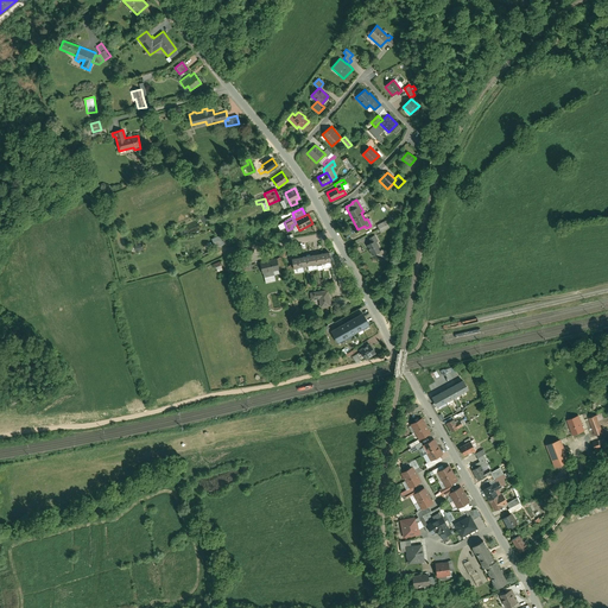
[(377,225),(380,232),(386,229),(387,230),(391,228),(388,223),(392,222),(391,217),(382,222),(381,219),(375,222),(377,225)]
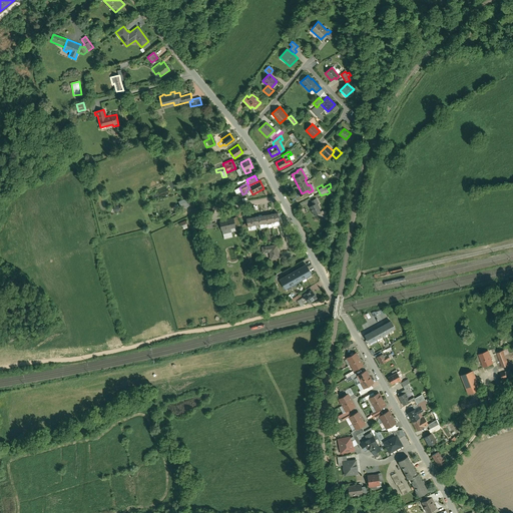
[(177,200),(181,208),(188,205),(184,198),(177,200)]
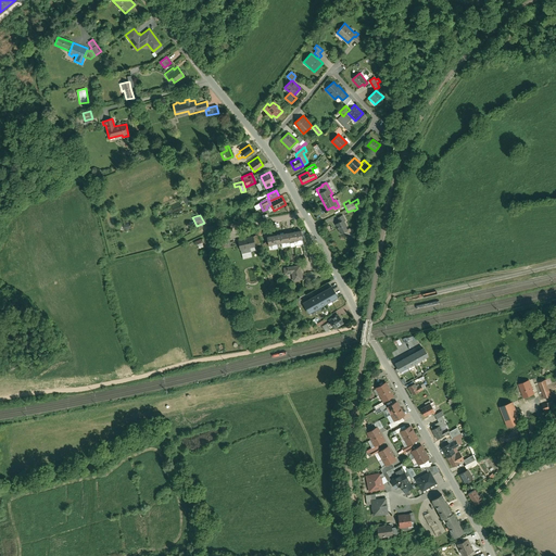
[(340,222),(335,224),(340,236),(342,235),(341,232),(348,229),(348,227),(344,222),(345,220),(342,215),(338,217),(340,222)]
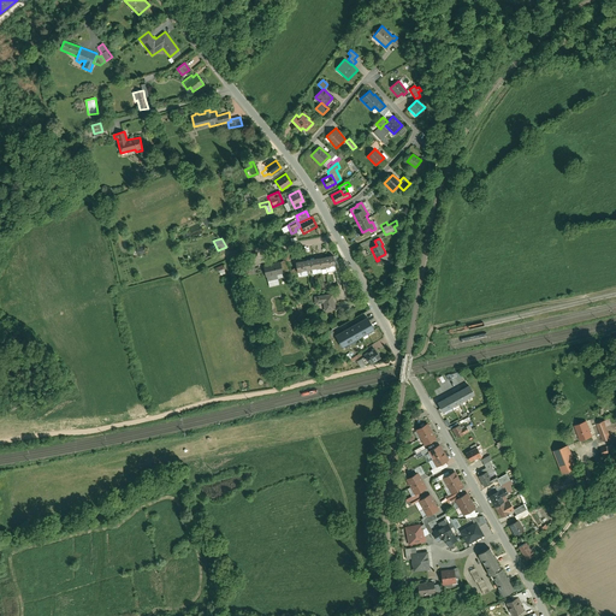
[(388,253),(385,252),(385,254),(378,258),(379,260),(380,259),(381,260),(384,262),(386,264),(389,264),(391,262),(390,259),(390,258),(391,256),(391,254),(388,253)]
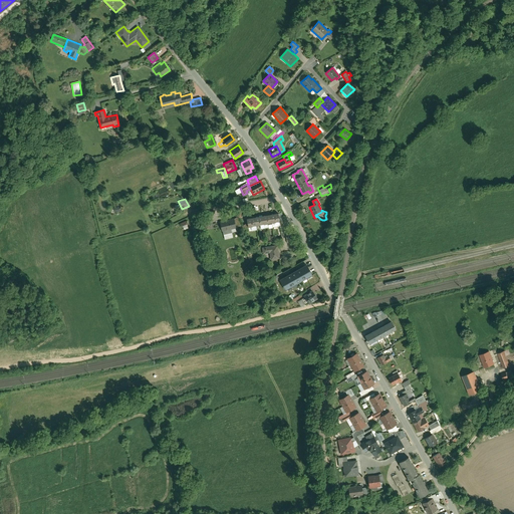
[(279,222),(277,212),(246,217),(248,228),(279,222)]
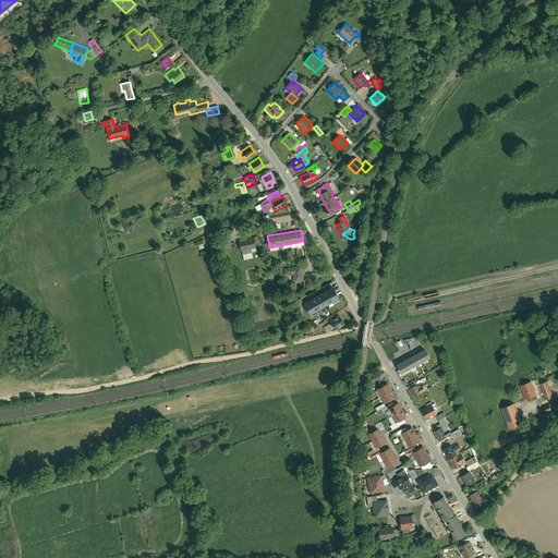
[(219,247),(226,246),(222,233),(216,235),(219,247)]
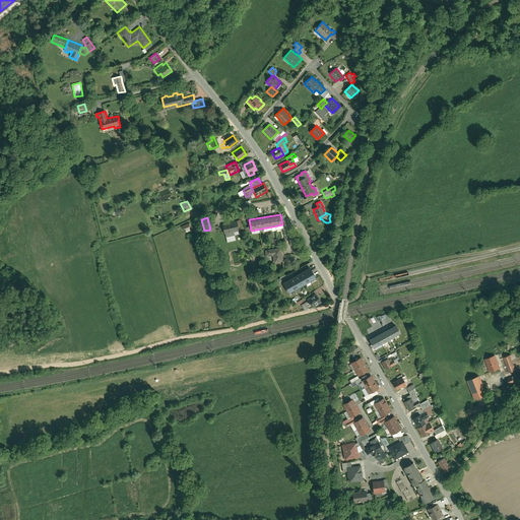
[(237,222),(236,221),(222,223),(225,237),(235,235),(235,232),(238,231),(238,230),(237,222)]
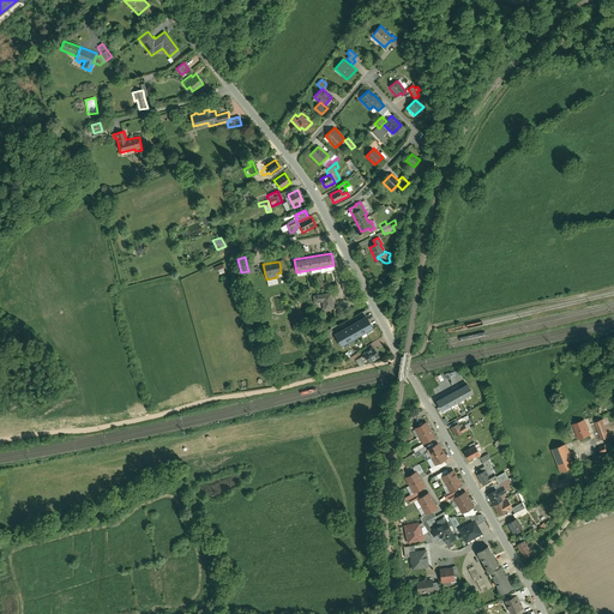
[(353,287),(348,288),(347,278),(341,280),(343,290),(347,290),(348,296),(355,295),(353,287)]
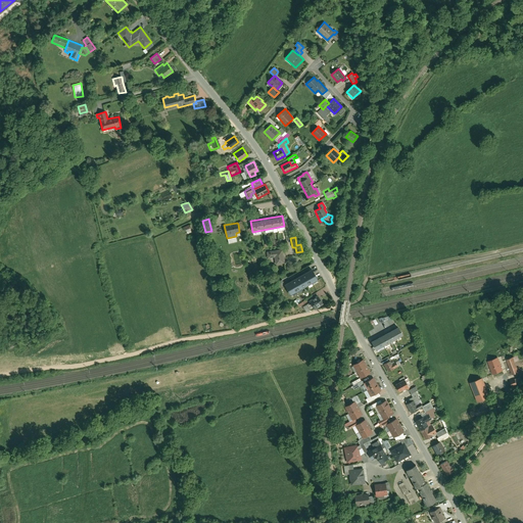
[(282,249),(266,251),(267,258),(274,257),(275,265),(284,263),(282,249)]
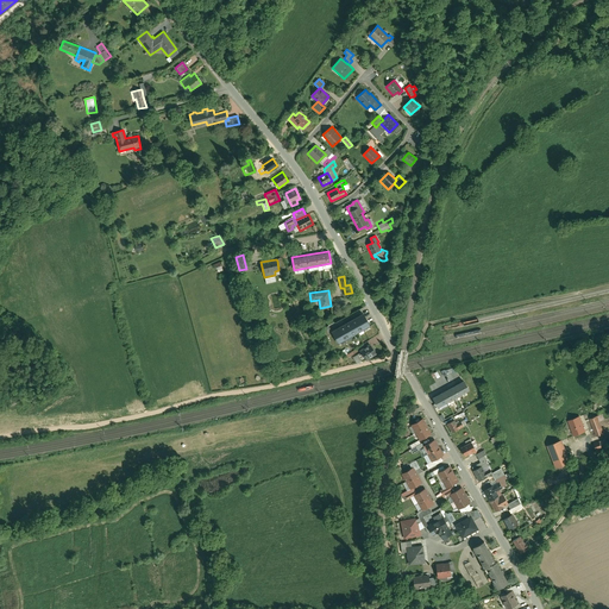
[(364,314),(332,331),(339,344),(371,326),(364,314)]
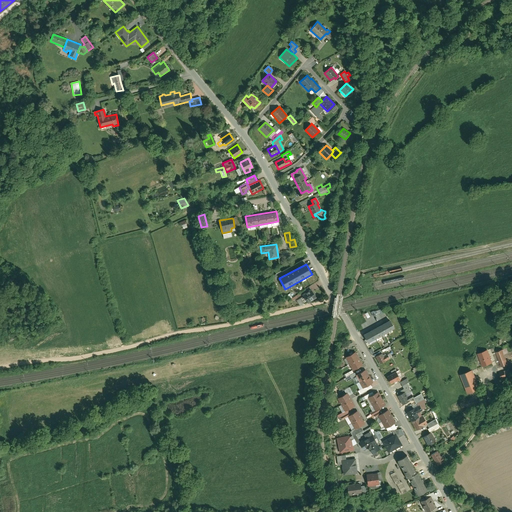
[(311,290),(302,295),(303,296),(306,301),(307,303),(316,298),(311,290)]
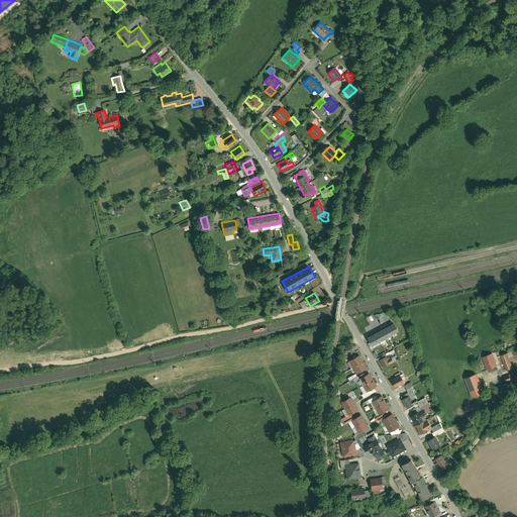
[(301,302),(304,300),(302,297),(299,299),(297,296),(293,298),(292,297),(290,298),(294,305),(300,301),(301,302)]
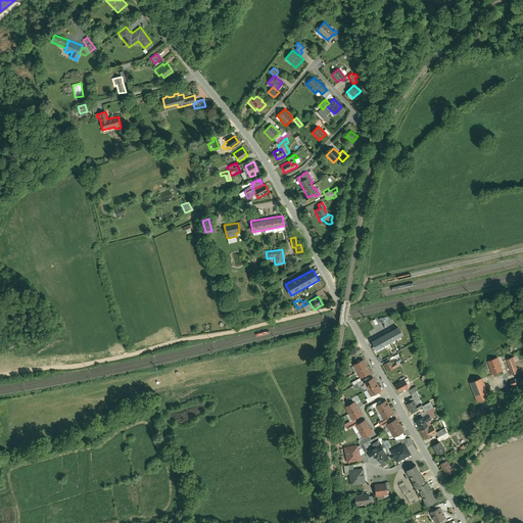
[(313,307),(310,302),(307,303),(304,305),(303,306),(306,313),(311,311),(310,310),(313,307)]
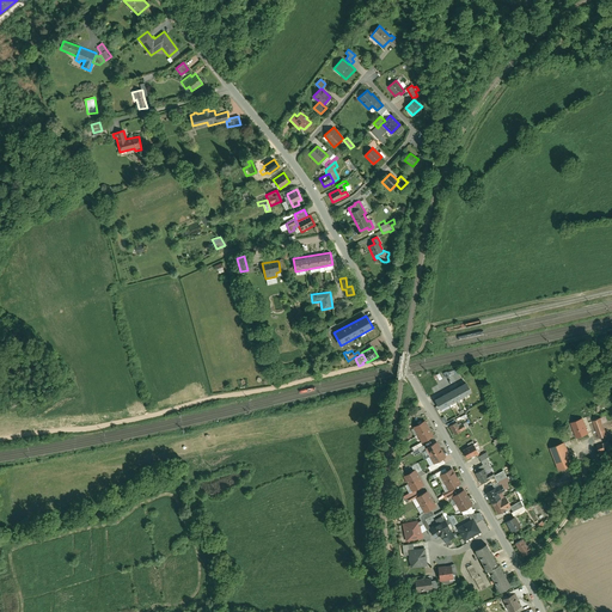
[(445,378),(458,373),(456,368),(444,373),(445,378)]
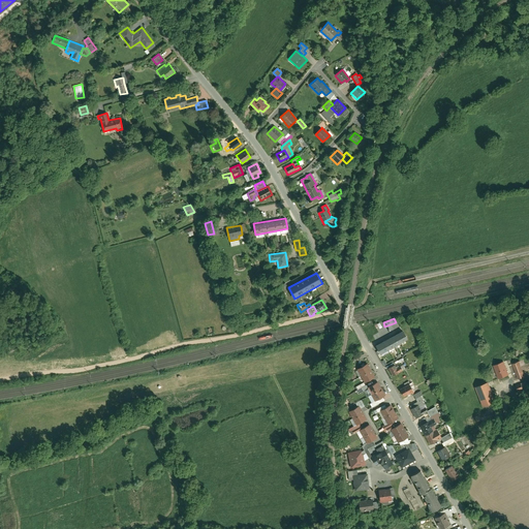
[(402,331),(374,345),(379,353),(406,339),(402,331)]
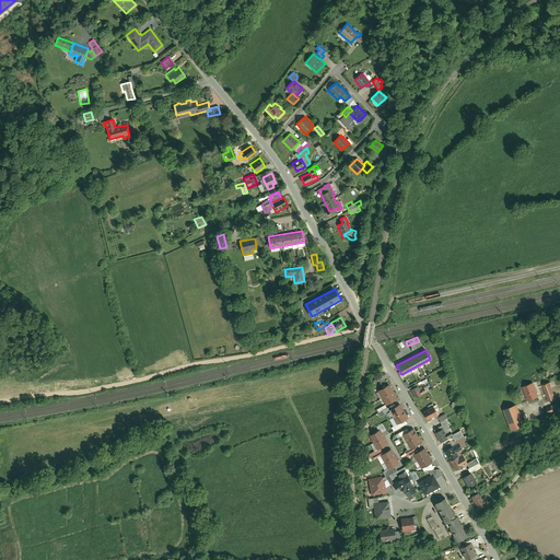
[(538,397),(533,382),(522,386),(527,400),(538,397)]
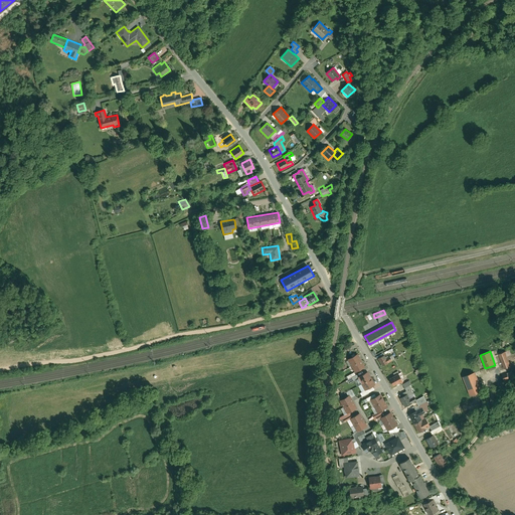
[(505,351),(498,354),(503,368),(510,366),(505,351)]
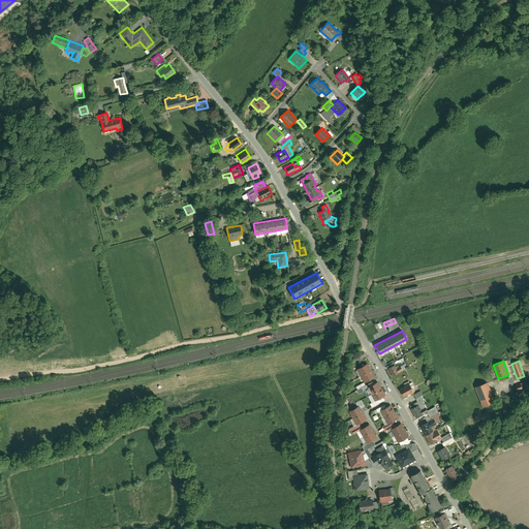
[(367,364),(356,369),(364,383),(374,377),(367,364)]
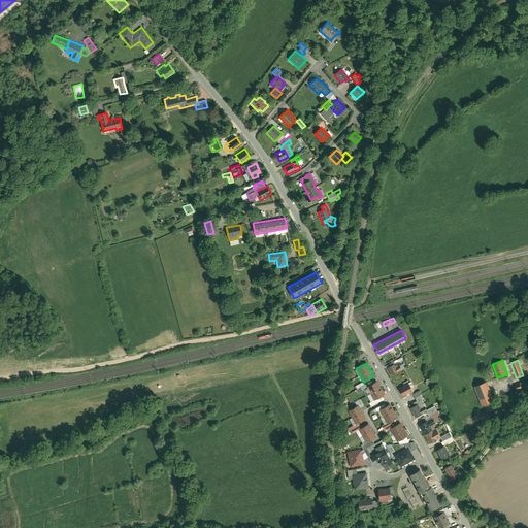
[(393,364),(387,367),(391,375),(401,370),(400,368),(400,366),(398,367),(397,365),(394,366),(393,364)]
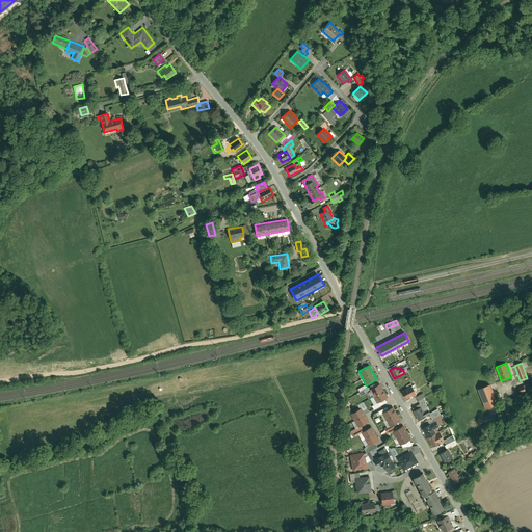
[(379,383),(369,390),(369,391),(366,393),(375,408),(387,402),(384,398),(387,397),(379,383)]
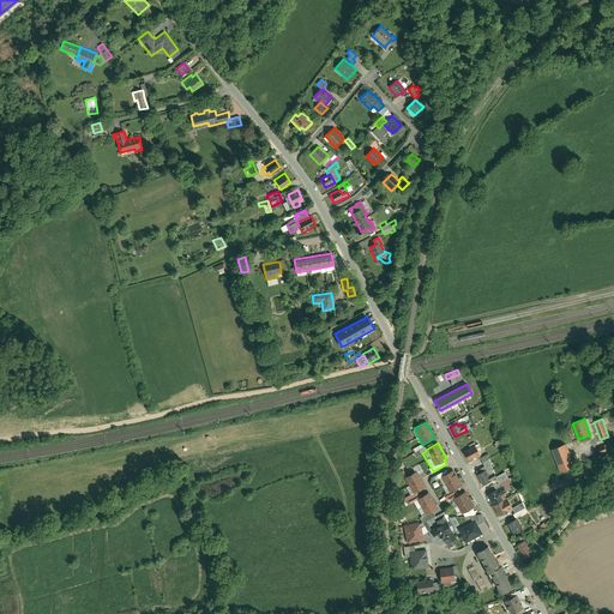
[(611,443),(597,446),(600,453),(613,450),(611,443)]
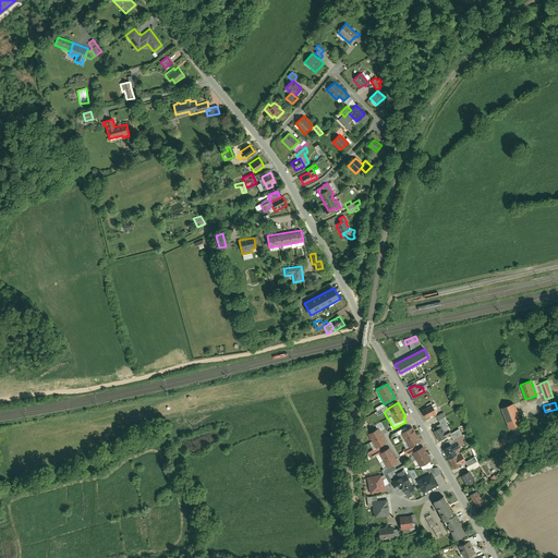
[(433,403),(421,410),(425,419),(431,415),(432,416),(436,414),(436,413),(437,412),(433,403)]
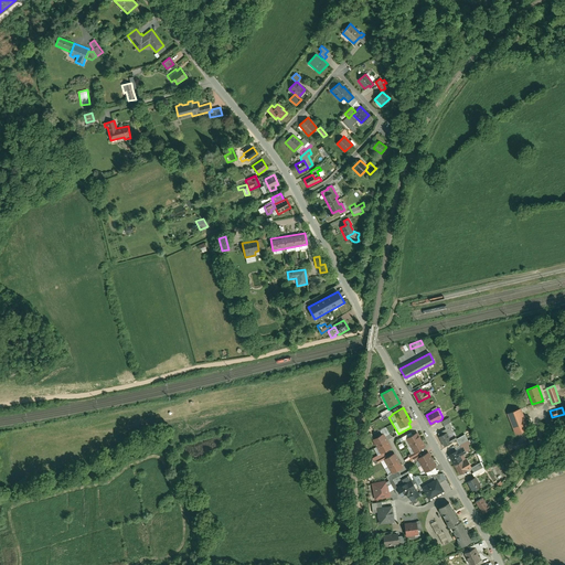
[(521,409),(521,408),(508,414),(508,415),(515,434),(518,433),(530,428),(521,409)]
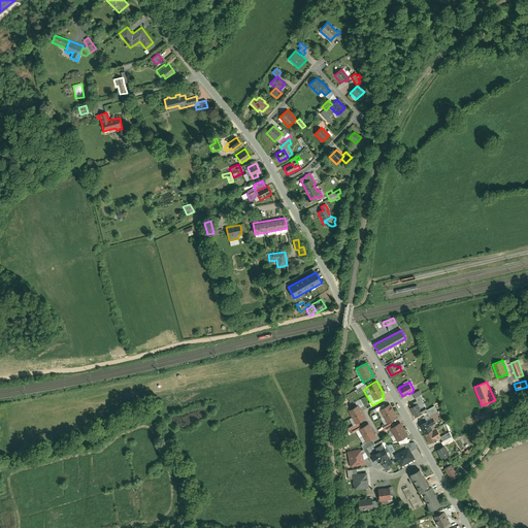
[(373,414),(378,410),(385,406),(384,403),(372,410),(373,414)]
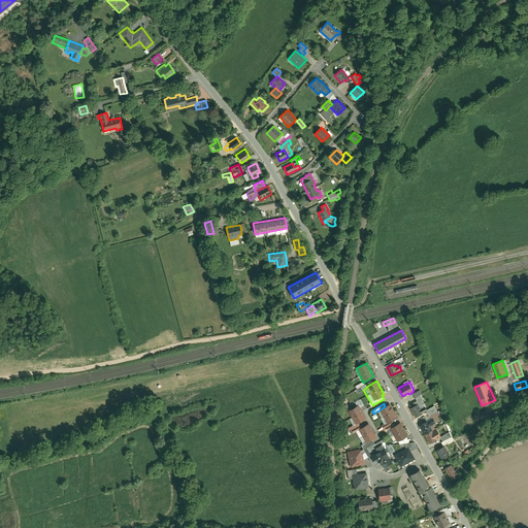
[(411,407),(409,408),(414,417),(426,410),(423,406),(419,408),(416,403),(410,406),(411,407)]
